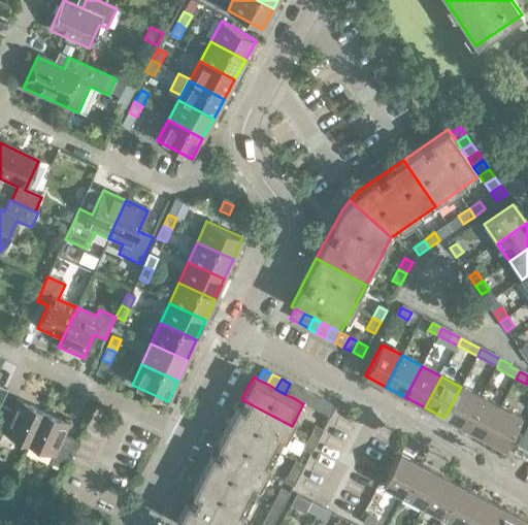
[(285,394),(294,398),(299,389),(290,384),(285,394)]
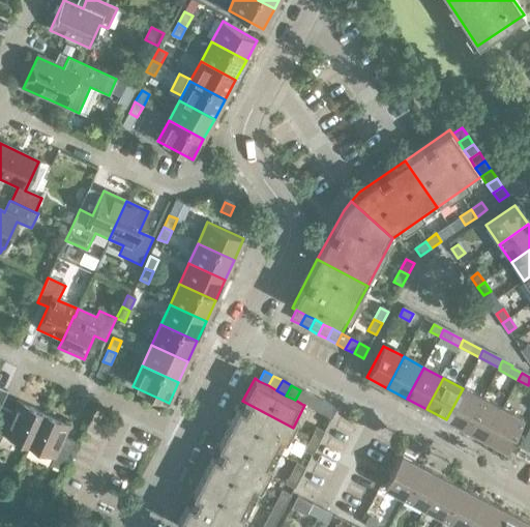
[(446,419),(466,430),(482,399),(463,388),(446,419)]
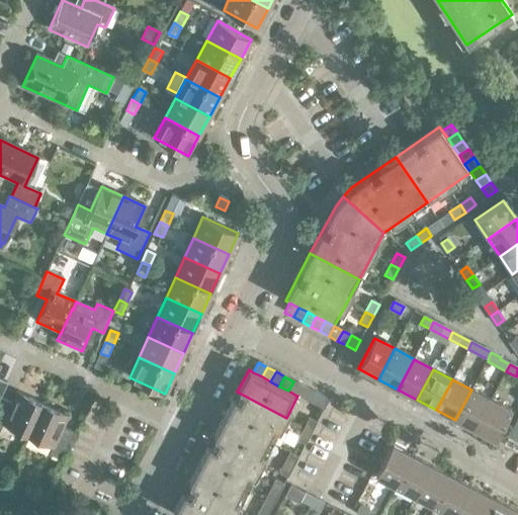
[(288,391),(296,396),(303,385),(293,381),(288,391)]
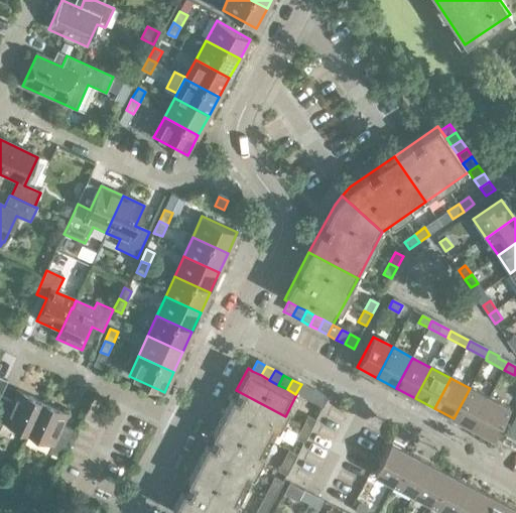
[(295,394),(296,394),(304,399),(309,389),(301,384),(295,394)]
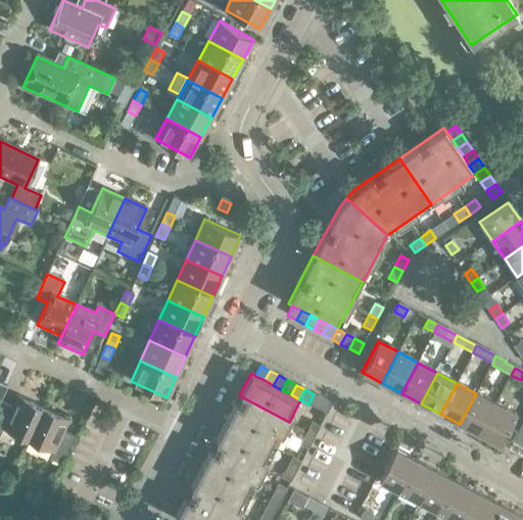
[(460,424),(479,434),(495,404),(476,393),(460,424)]
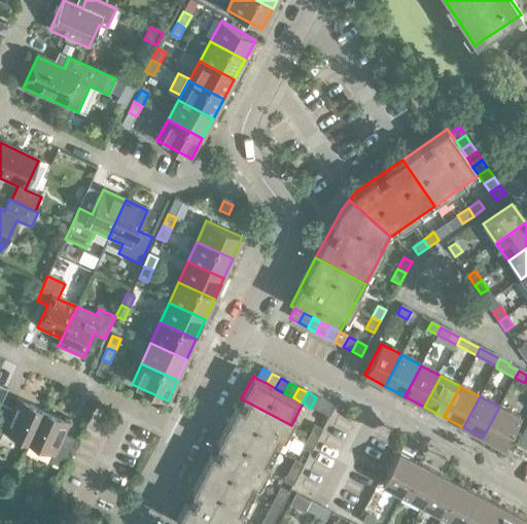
[(325,402),(316,397),(311,408),(320,412),(325,402)]
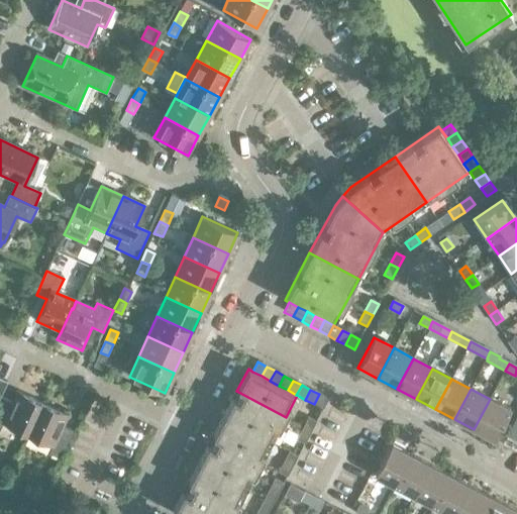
[(236,391),(223,416),(272,442),(286,417),(236,391)]
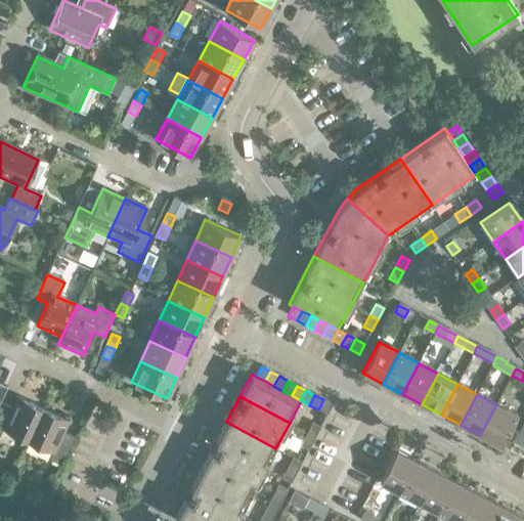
[(11,408),(0,403),(0,435),(3,429),(29,440),(43,409),(16,397),(11,408)]
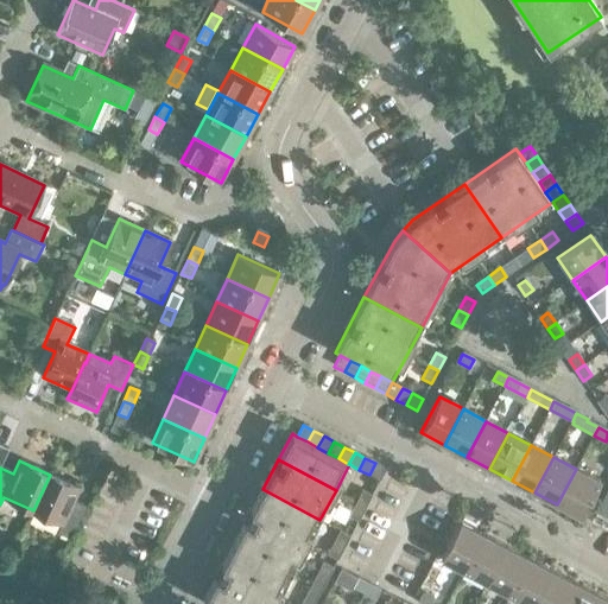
[(380,481),(386,469),(375,463),(369,475),(380,481)]
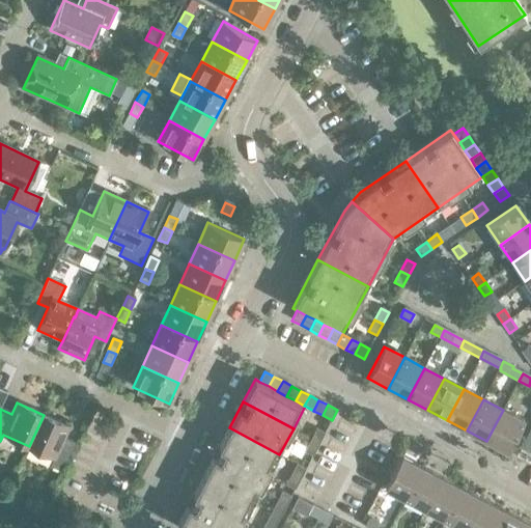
[(507,452),(524,420),(503,410),(486,441),(507,452)]
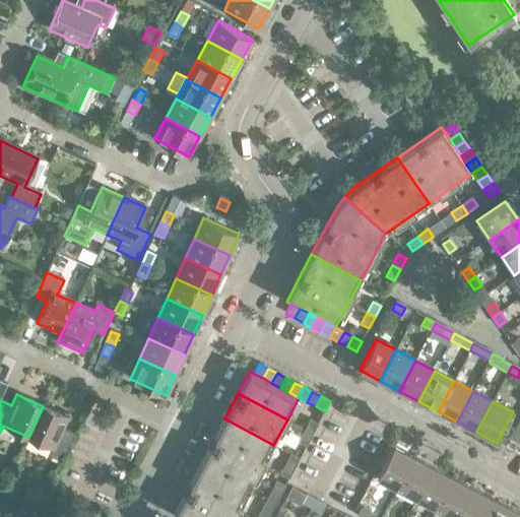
[(61,462),(74,434),(63,429),(68,417),(43,406),(28,437),(54,448),(50,457),(61,462)]
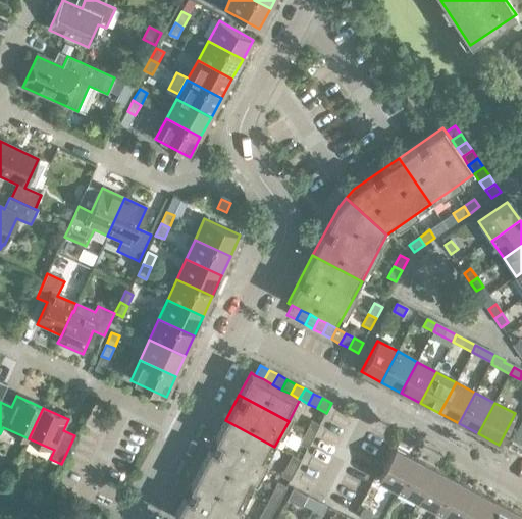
[(225,420),(212,446),(262,471),(274,447),(225,420)]
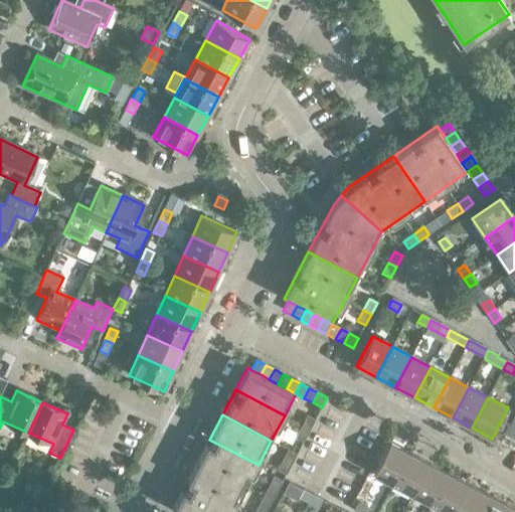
[(307,415),(302,428),(309,431),(315,419),(307,415)]
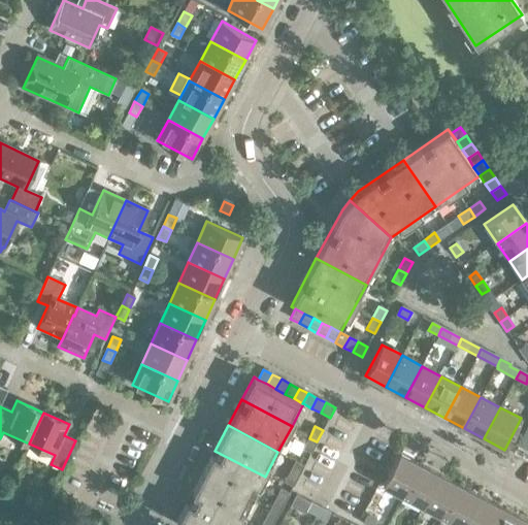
[(303,450),(310,453),(310,454),(317,441),(309,438),(303,450)]
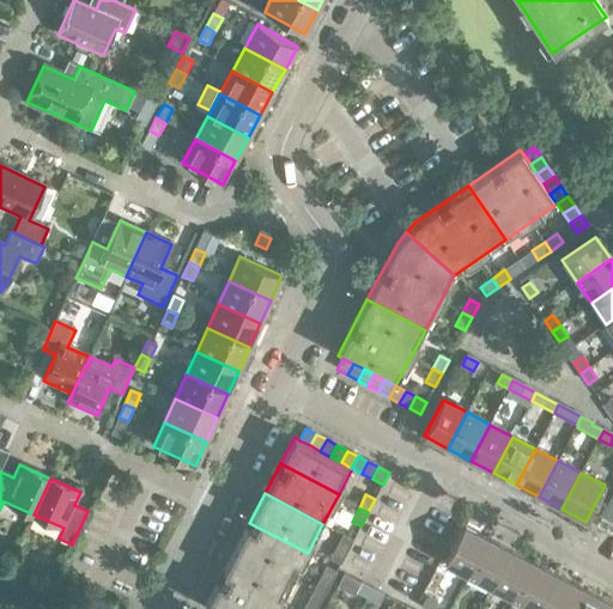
[(249,523),(234,552),(292,583),(308,553),(249,523)]
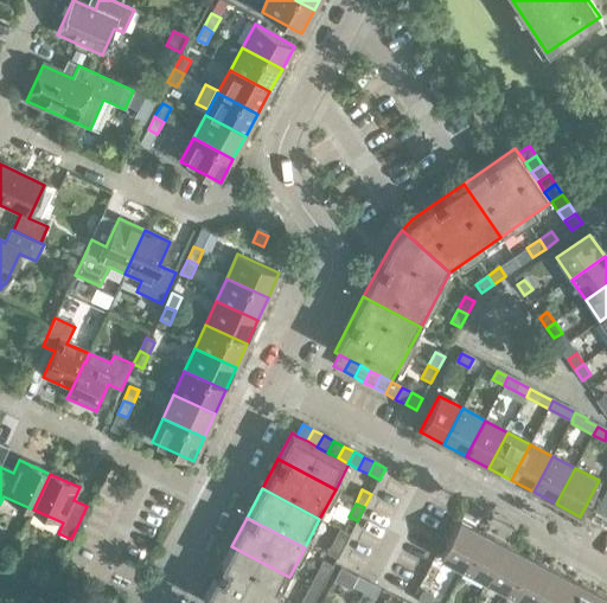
[(439,558),(462,570),(481,534),(459,521),(439,558)]
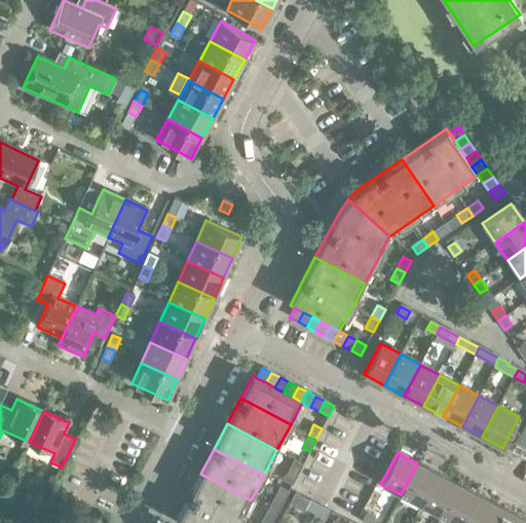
[(294,459),(289,470),(298,475),(303,464),(294,459)]
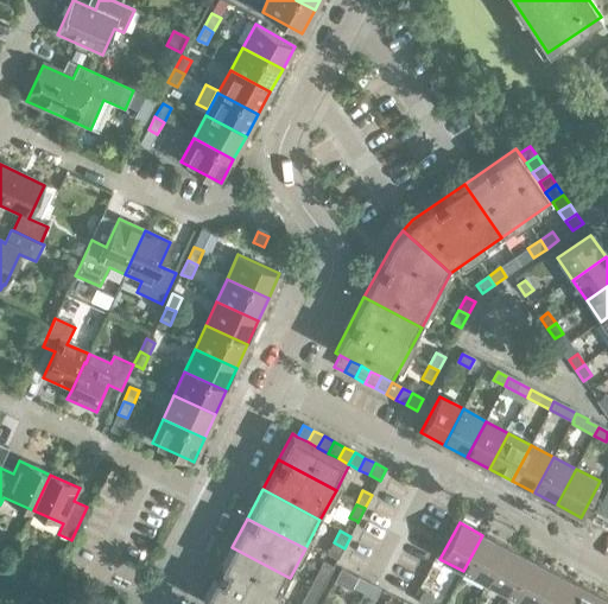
[(463,571),(486,583),(506,547),(482,535),(463,571)]
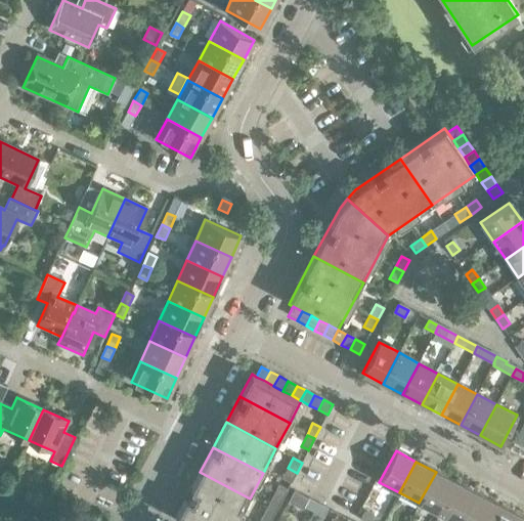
[(282,478),(291,483),(297,473),(288,468),(282,478)]
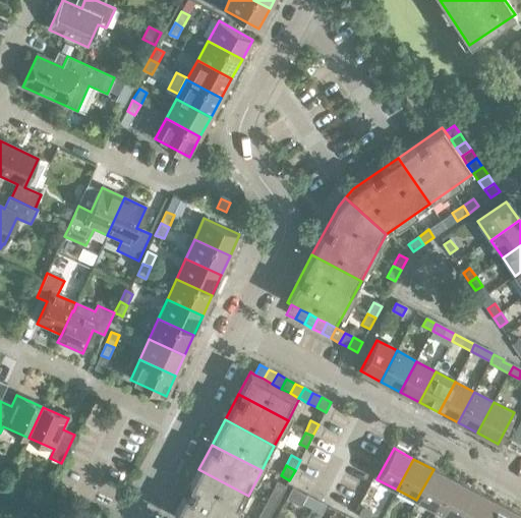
[(198,469),(185,495),(228,517),(236,517),(248,496),(198,469)]
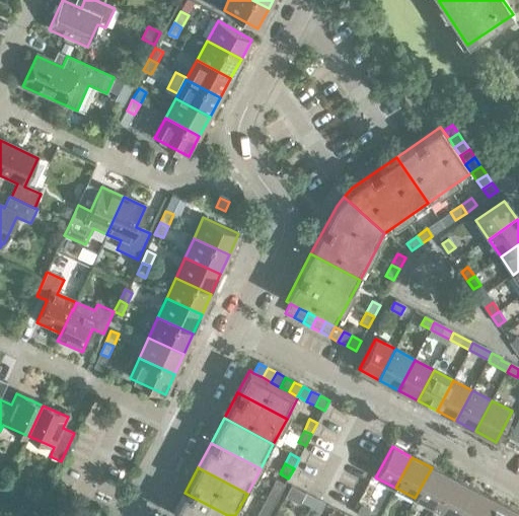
[(415,498),(435,508),(451,477),(432,467),(415,498)]
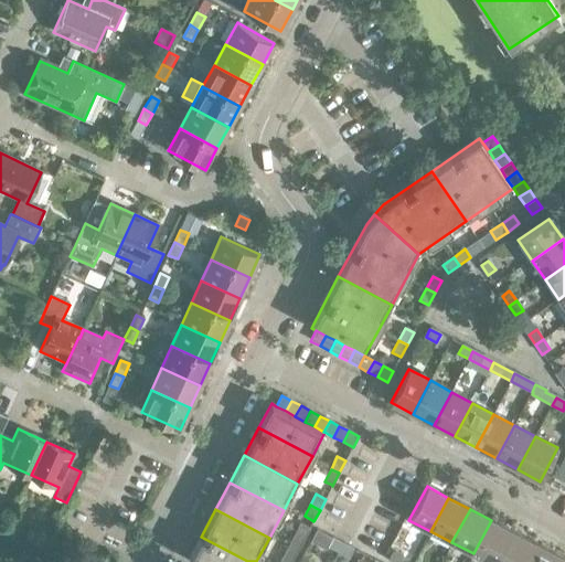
[(473,553),(488,561),(497,561),(512,531),(491,520),(473,553)]
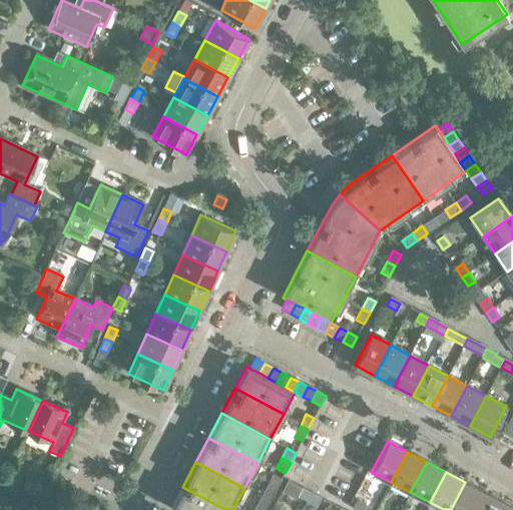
[(273,475),(268,485),(277,490),(282,480),(273,475)]
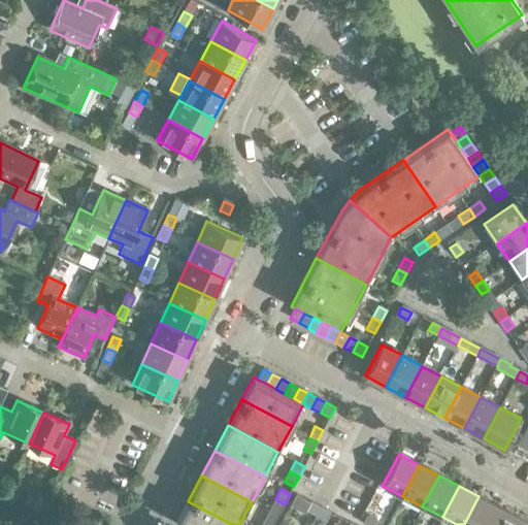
[(488,524),(498,506),(479,496),(464,524),(488,524)]
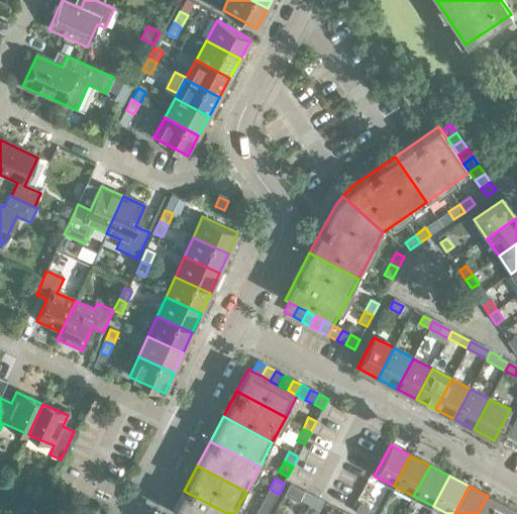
[(270,489),(265,499),(273,504),(279,494),(270,489)]
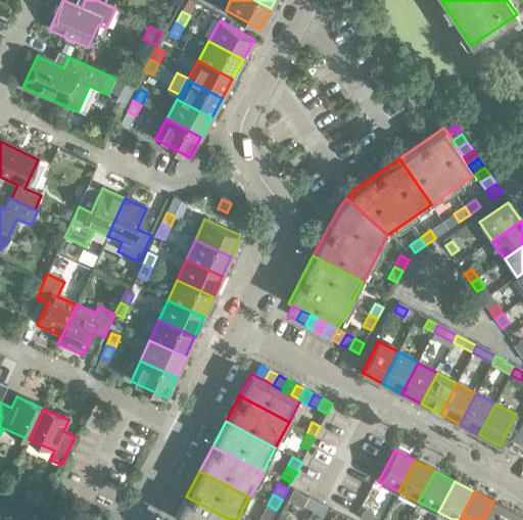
[(229,519),(186,497),(175,518),(177,519),(229,519)]
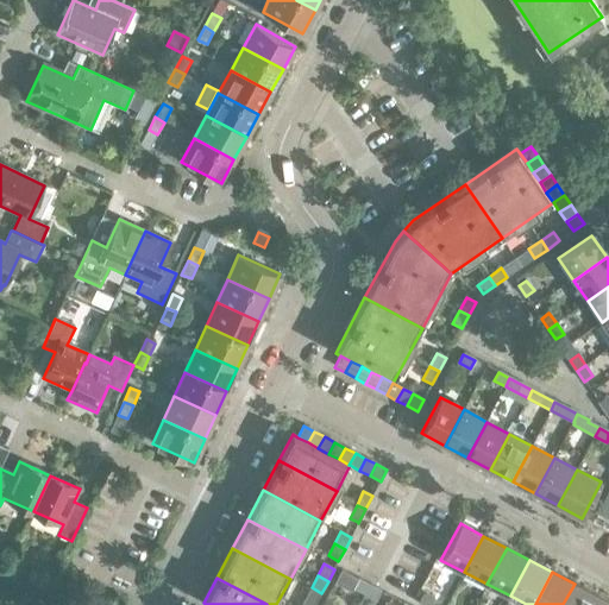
[(353,588),(365,594),(370,586),(358,580),(353,588)]
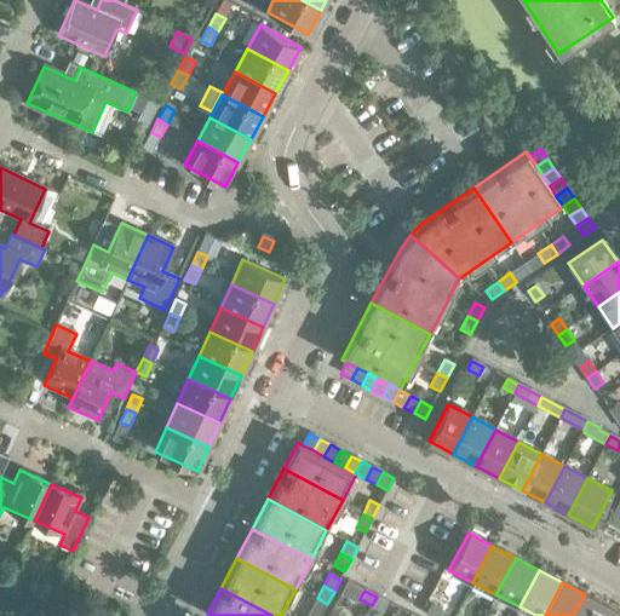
[(603,615),(608,606),(585,594),(573,615),(603,615)]
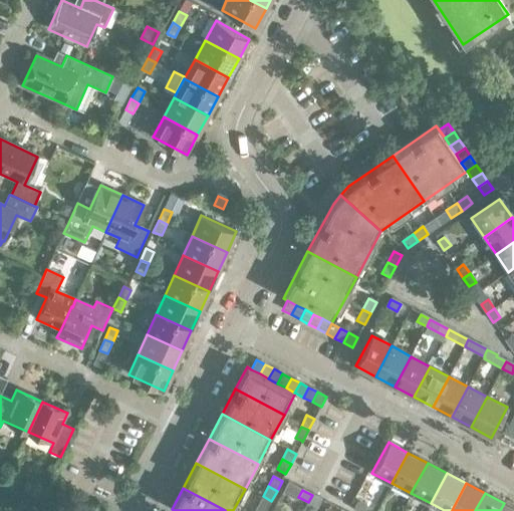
[(317,507),(321,500),(312,495),(308,502),(317,507)]
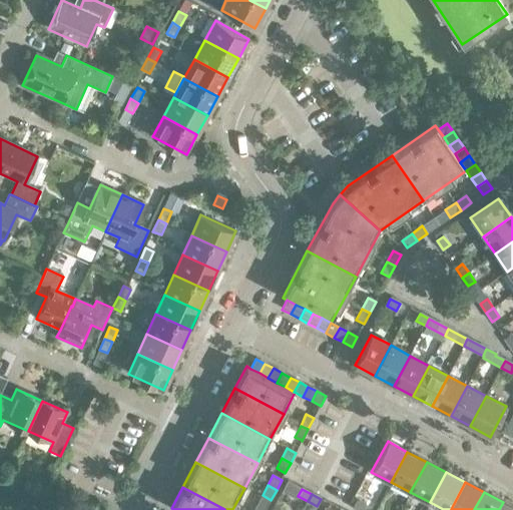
[(263,495),(258,505),(266,509),(271,500),(263,495)]
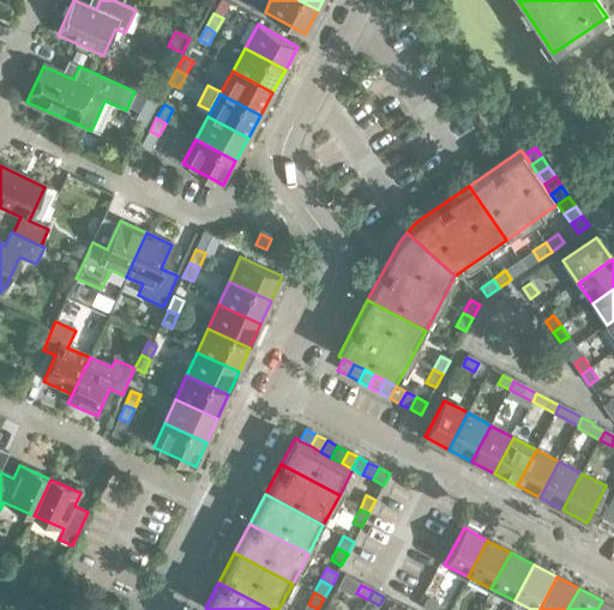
[(427,598),(421,608),(423,609),(435,609),(439,604),(427,598)]
